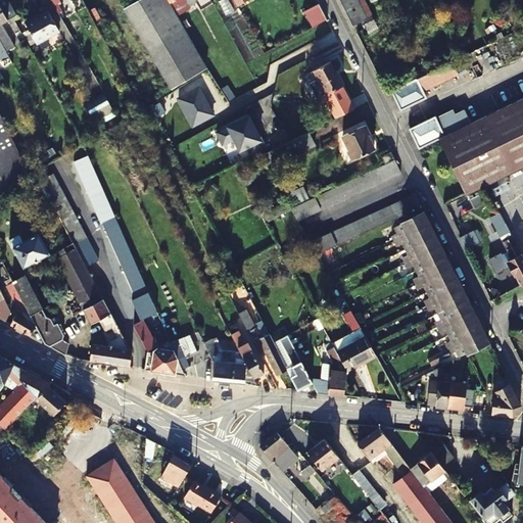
[(7,0),(0,0),(0,40),(6,51),(14,47),(2,25),(8,20),(10,24),(14,21),(15,14),(7,0)]
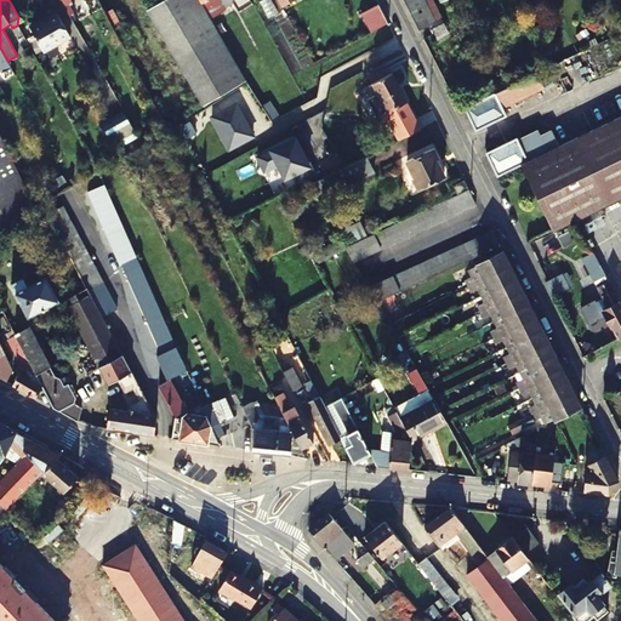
[(60,0),(74,26),(81,21),(77,12),(86,6),(84,1),(74,6),(70,0),(60,0)]
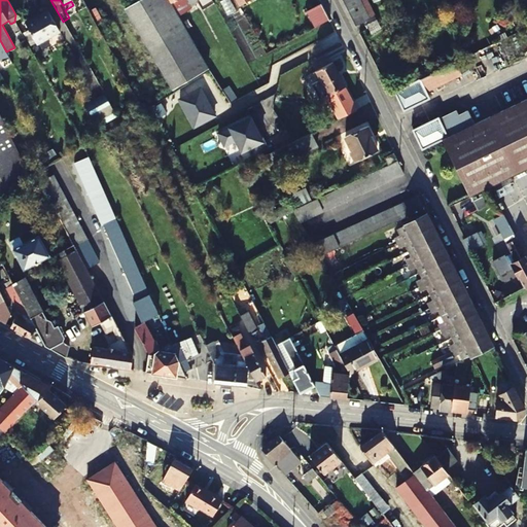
[(139,0),(125,9),(173,90),(209,68),(179,18),(168,0),(139,0)]
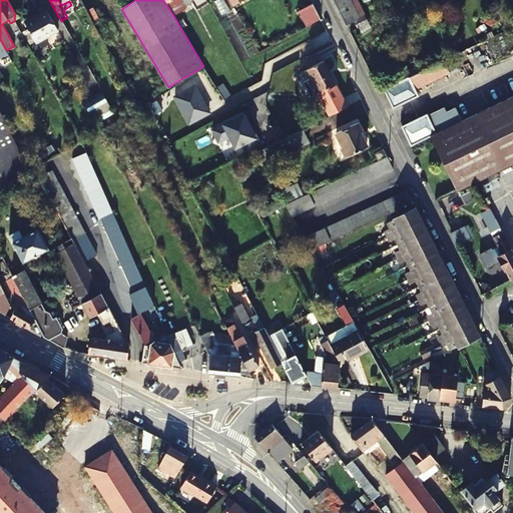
[(172,0),(163,0),(174,17),(180,14),(175,5),(172,0)]
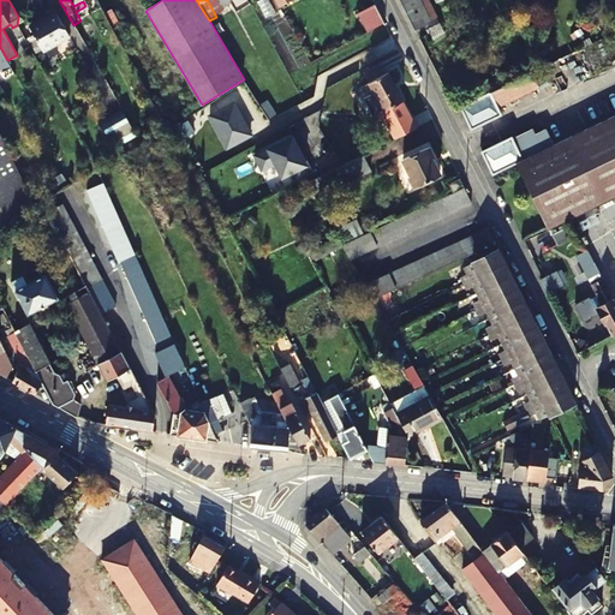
[(220,0),(210,6),(216,17),(226,11),(220,0)]
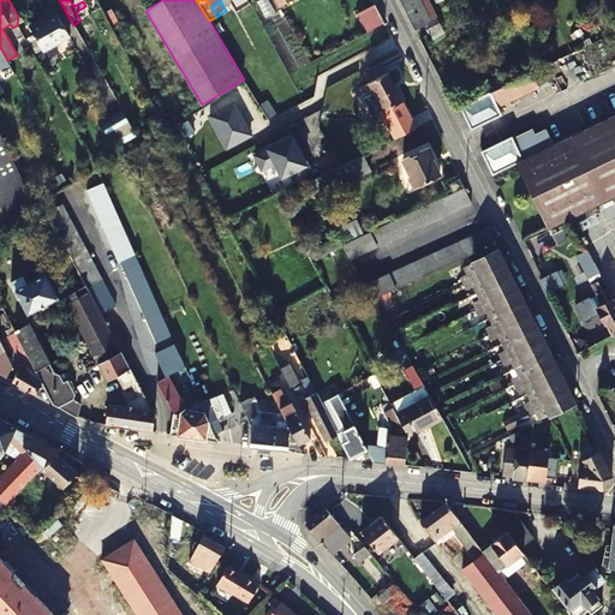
[(417,0),(399,0),(415,29),(429,22),(417,0)]
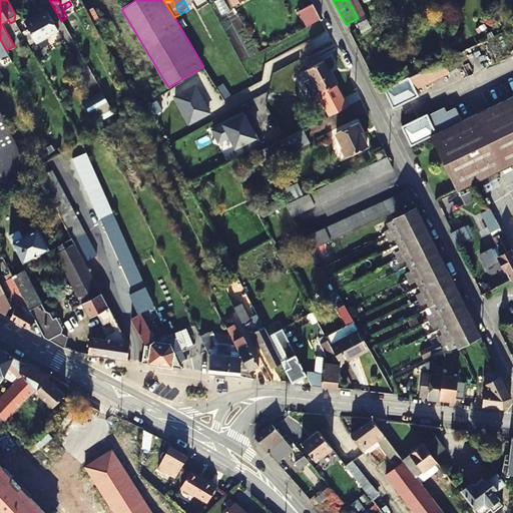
[(356,0),(348,0),(358,18),(364,15),(356,0)]
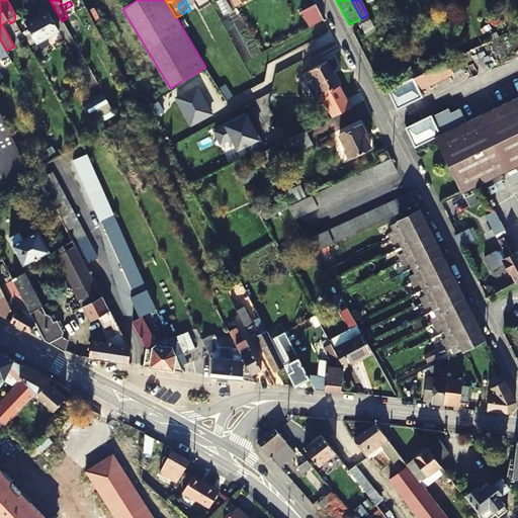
[(300,11),(305,19),(320,11),(316,3),(300,11)]
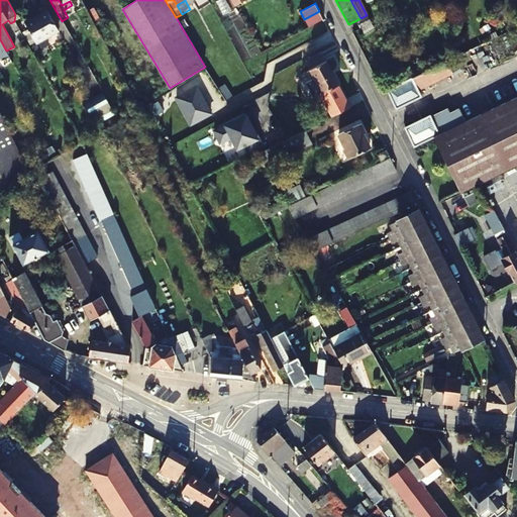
[(304,19),(308,27),(323,19),(319,11),(304,19)]
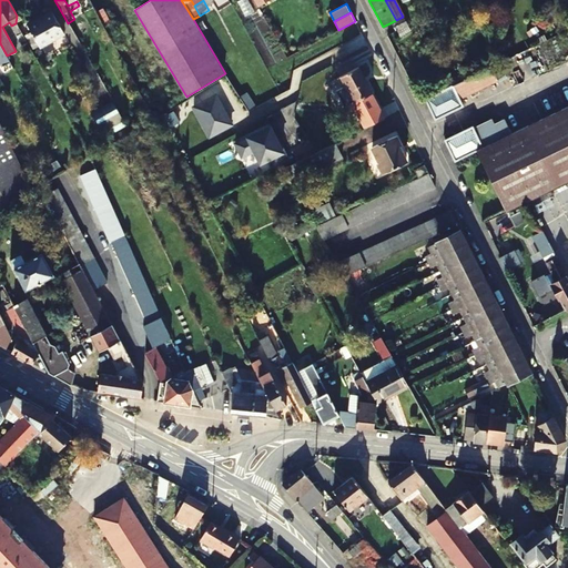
[(63,34),(52,13),(38,20),(37,19),(26,24),(39,47),(63,34)]
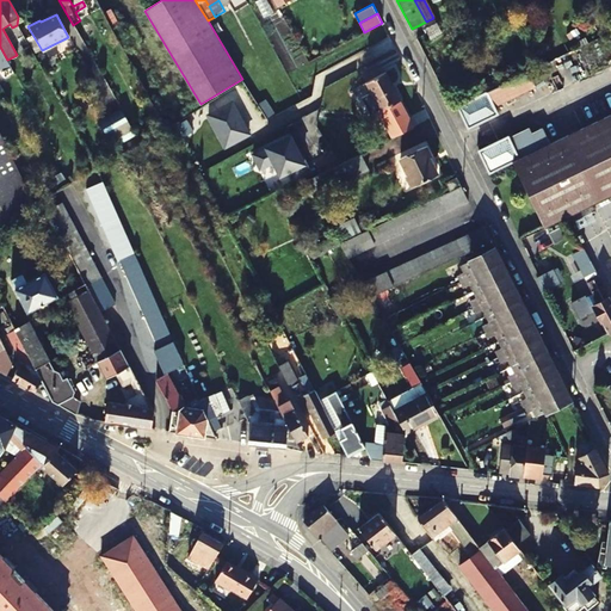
[(434,19),(421,25),(425,32),(437,25),(434,19)]
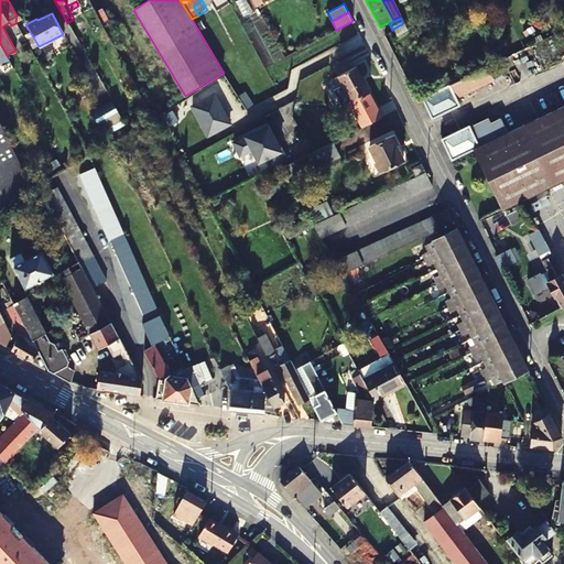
[(1,58),(4,65),(10,62),(7,55),(1,58)]
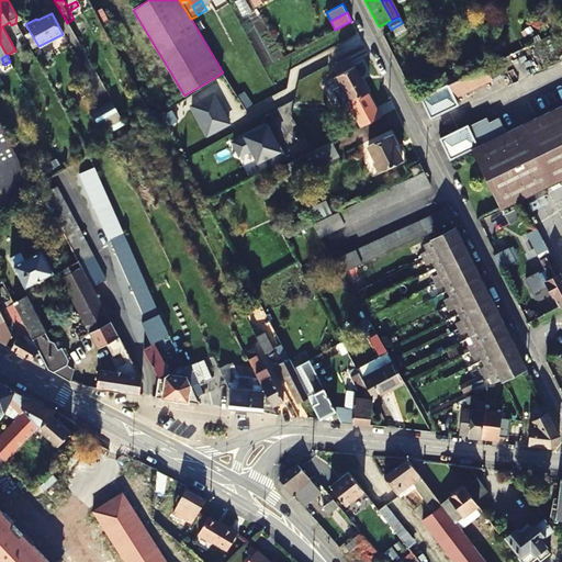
[(0,76),(14,69),(10,62),(4,65),(0,66),(0,76)]
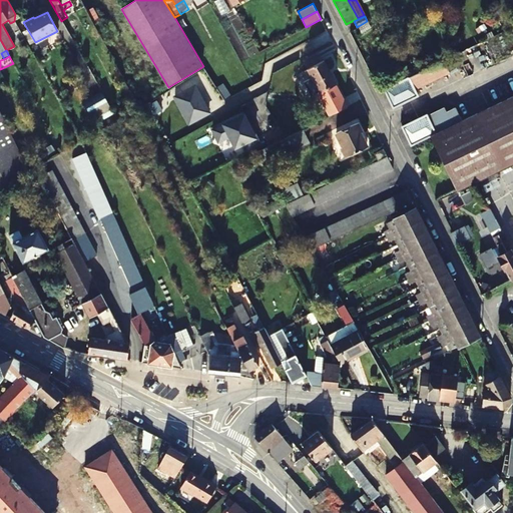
[(320,93),(319,93),(331,116),(348,109),(336,85),(337,84),(325,61),(308,70),(320,93)]
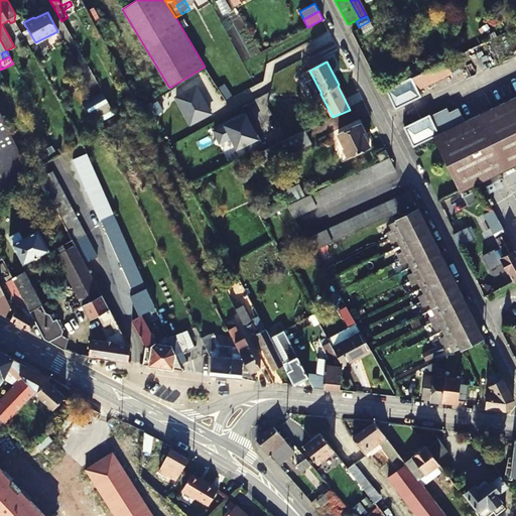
[(445,61),(430,69),(411,77),(417,90),(452,74),(445,61)]
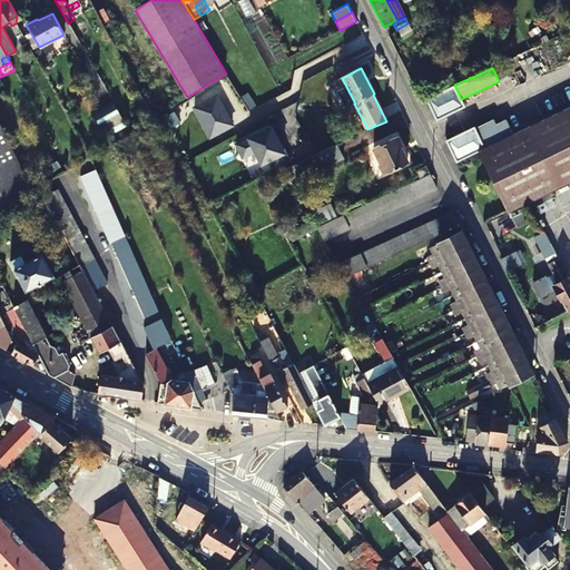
[(333,82),(324,87),(332,102),(335,107),(343,102),(333,82)]
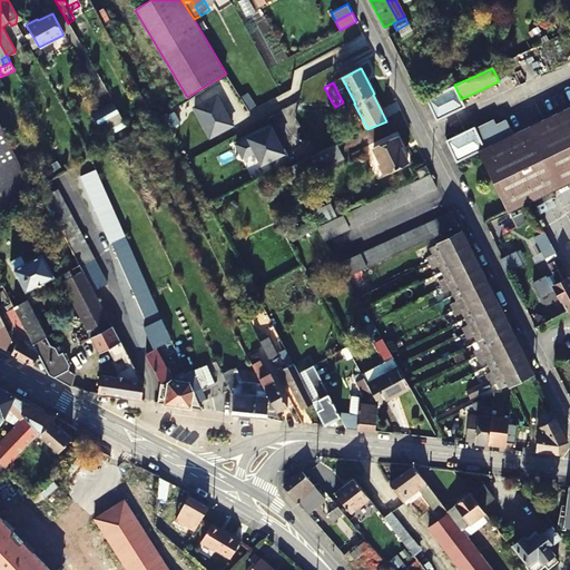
[(461,99),(454,85),(426,98),(436,119),(465,106),(461,99)]
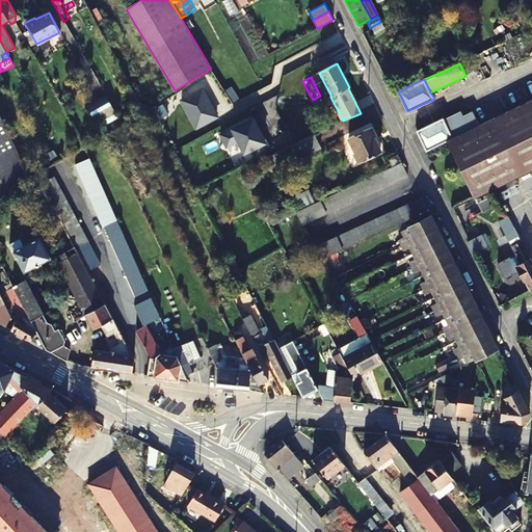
[(216,116),(202,89),(181,100),(195,128),(216,116)]
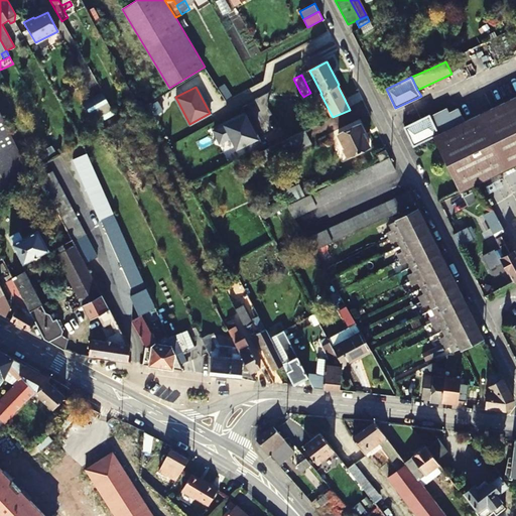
[(110,107),(101,92),(83,103),(95,123),(113,113),(110,107)]
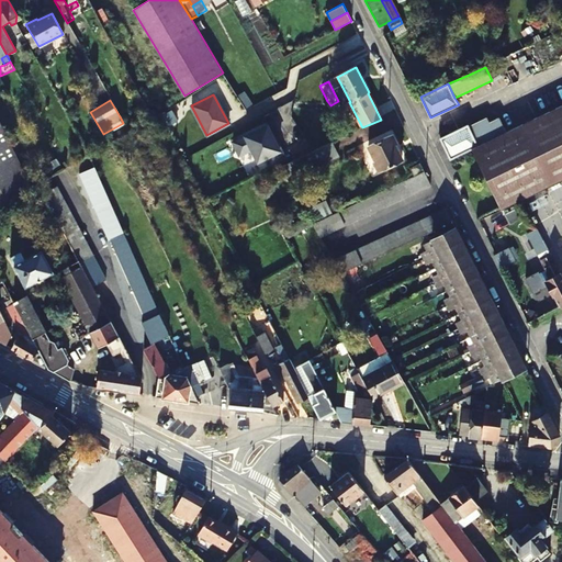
[(561,107),(557,109),(506,133),(472,149),(497,202),(561,172),(561,107)]
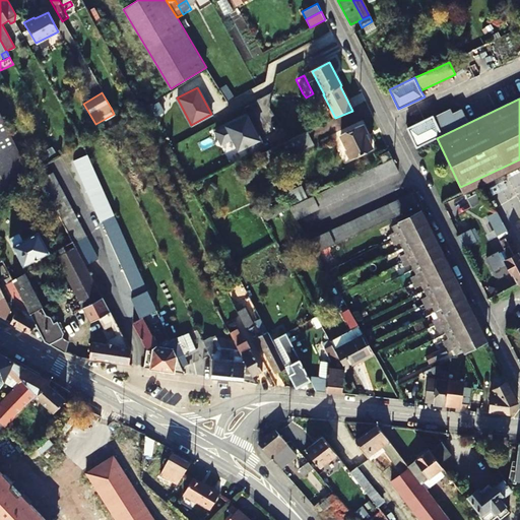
[(163,111),(157,103),(151,106),(155,115),(163,111)]
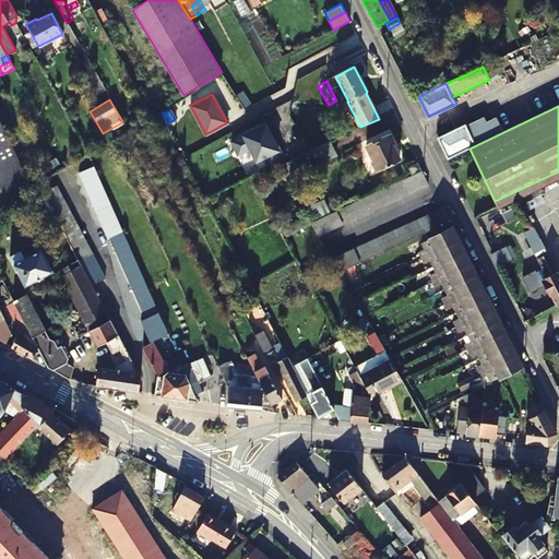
[(0,204),(15,194),(36,181),(0,115),(0,204)]
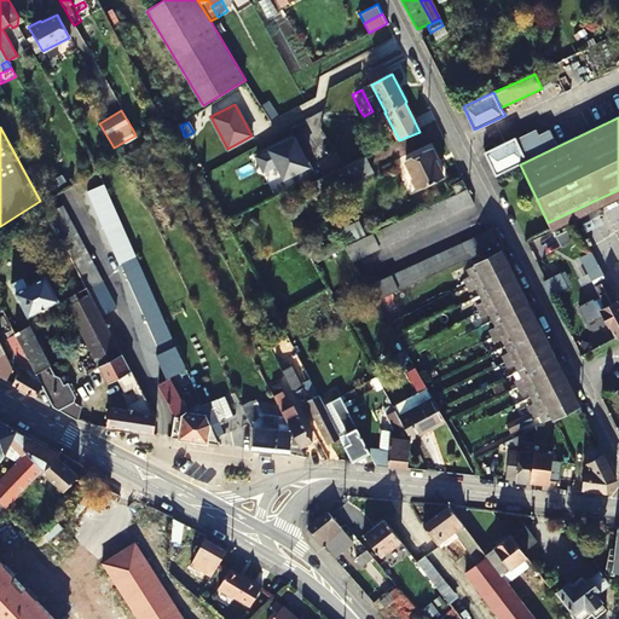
[(520,165),(557,146),(550,129),(538,136),(536,131),(518,140),(516,137),(485,151),(497,175),(520,165)]
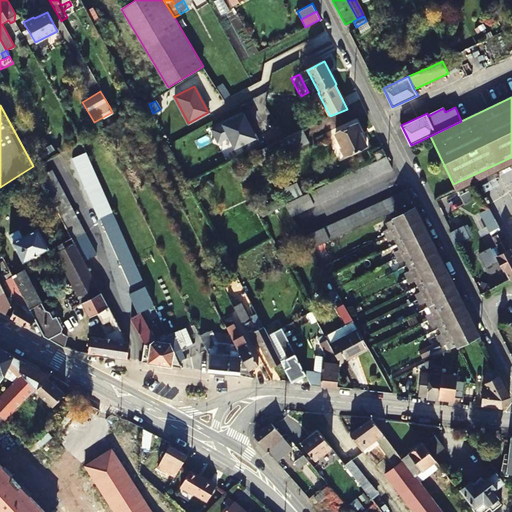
[(228,136),(234,147),(257,136),(253,128),(250,129),(243,114),(211,129),(217,141),(228,136)]
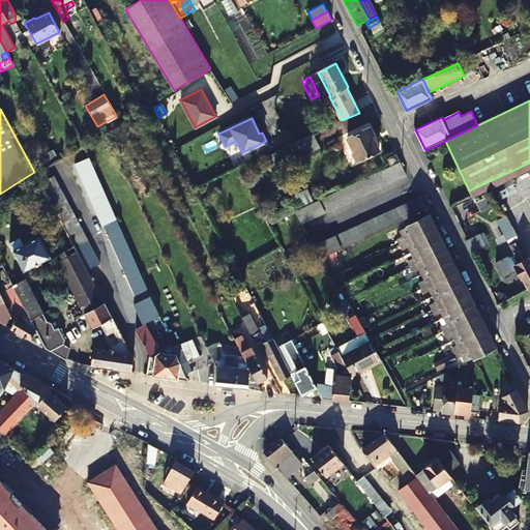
[(371,128),(367,128),(348,139),(354,152),(353,153),(357,162),(359,162),(380,151),(373,137),(373,134),(371,128)]
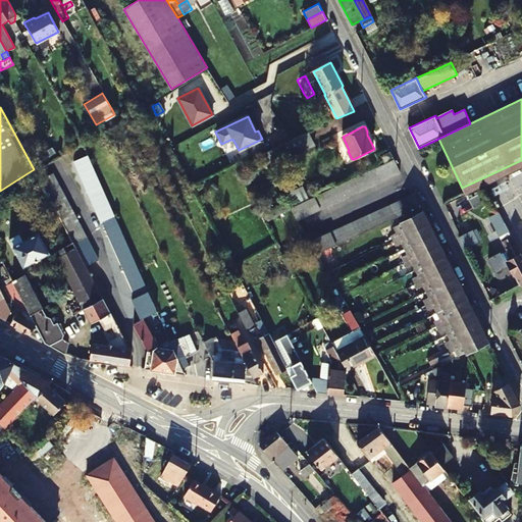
[(308,132),(301,136),(258,155),(267,170),(315,148),(308,132)]
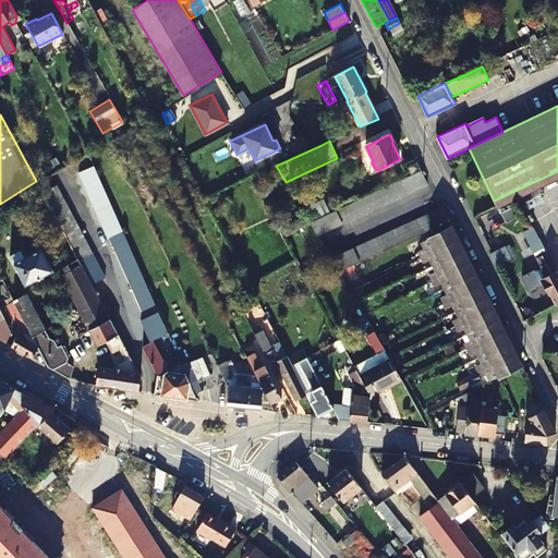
[(422,171),(417,162),(407,168),(411,177),(415,173),(422,171)]
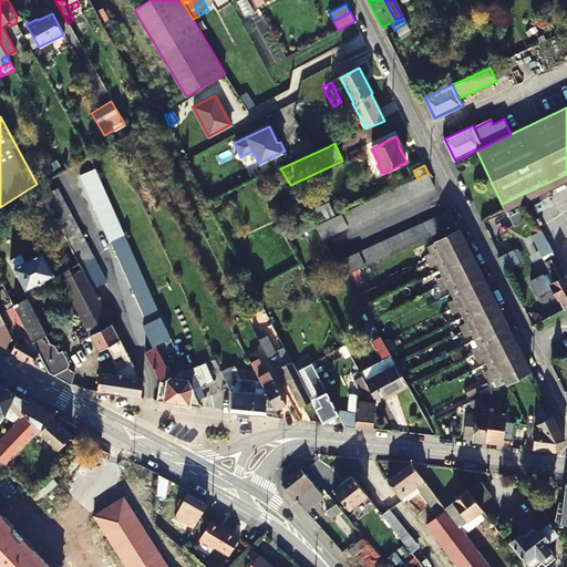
[(107,243),(124,235),(121,228),(117,222),(115,215),(112,208),(109,202),(106,195),(103,188),(100,182),(98,175),(94,168),(79,176),(82,183),(84,189),(88,196),(91,203),(93,208),(96,215),(99,223),(102,228),(105,236),(107,243)]
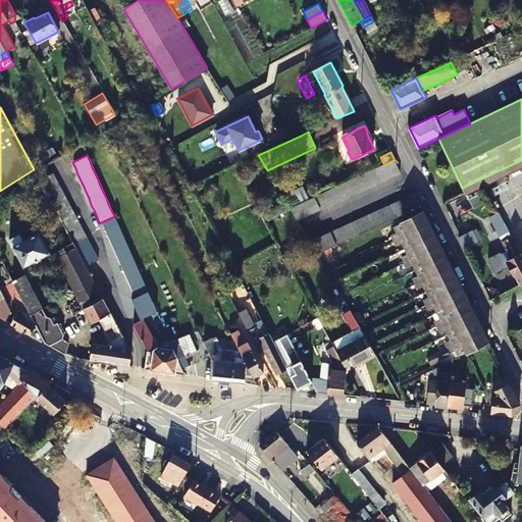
[(395,160),(388,162),(395,175),(401,172),(395,160)]
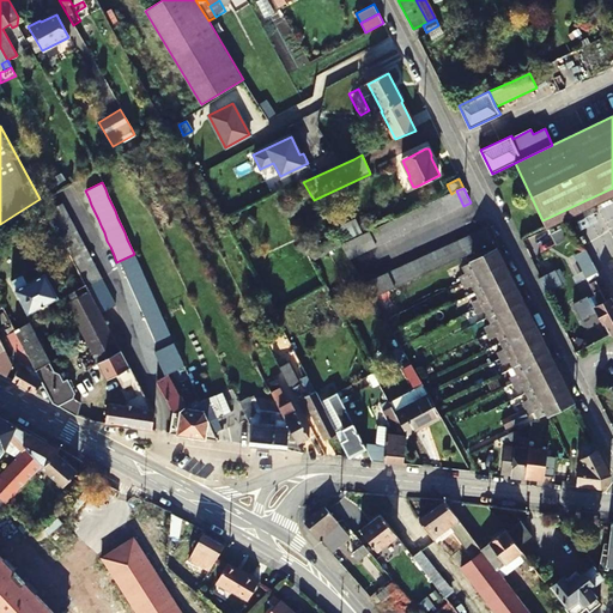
[(546,230),(575,216),(612,196),(612,188),(542,220),(546,230)]
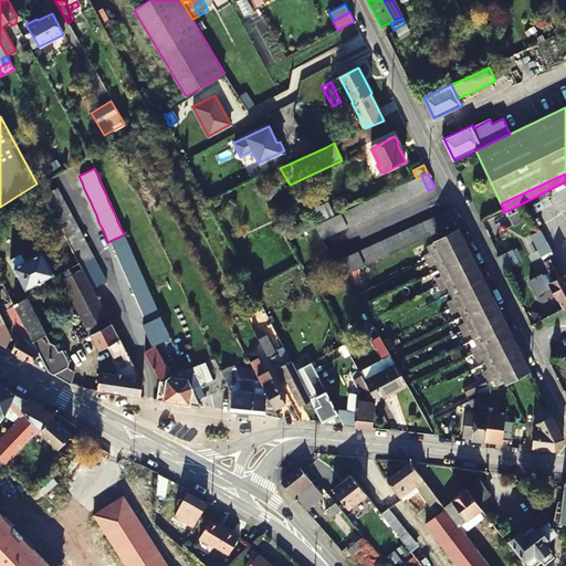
[(417,179),(415,179),(421,194),(428,190),(421,176),(417,179)]
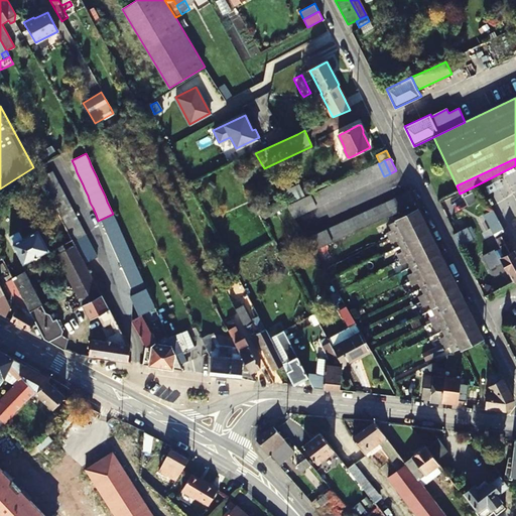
[(378,163),(372,166),(378,179),(384,176),(378,163)]
